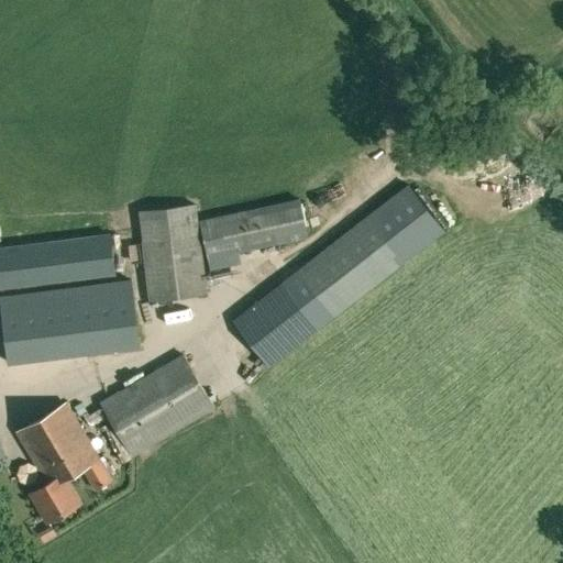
[(301,267),(233,320),(268,365),(333,315),(443,230),(408,184),(301,267)]
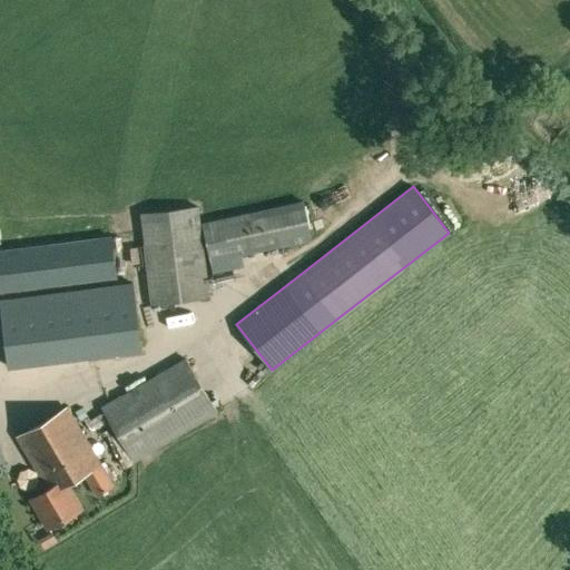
[(242,254),(271,248),(311,239),(303,202),(204,223),(214,272),(244,266),(242,254)]
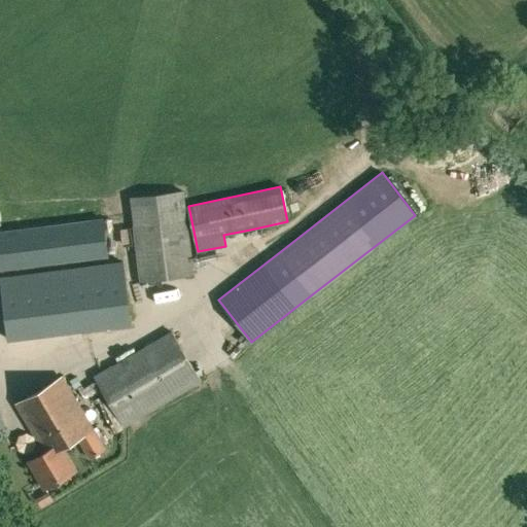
[(194,274),(185,207),(183,191),(131,198),(133,214),(136,239),(138,259),(141,280),(194,274)]
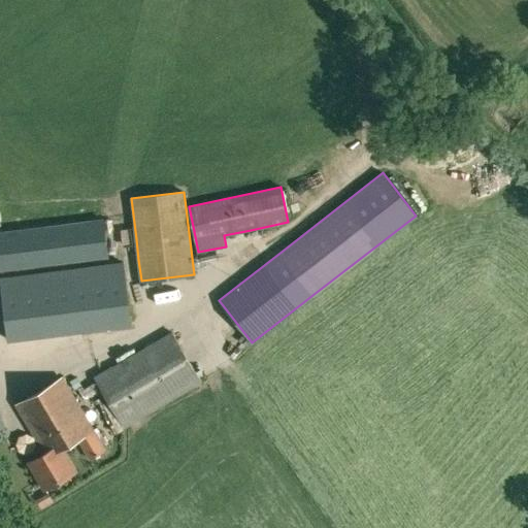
[(130,216),(2,231),(0,231),(0,268),(132,253),(133,261),(138,260),(136,239),(133,240),(130,216)]
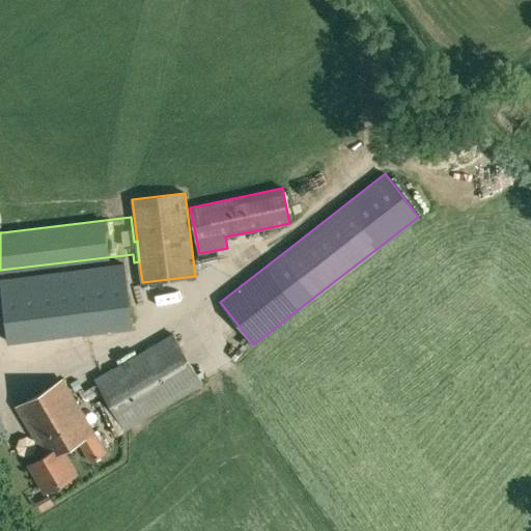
[(126,266),(2,280),(9,342),(133,327),(126,266)]
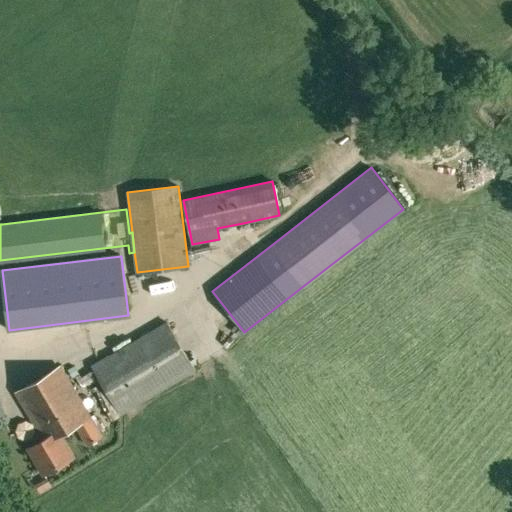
[(166,321),(90,366),(120,416),(196,371),(166,321)]
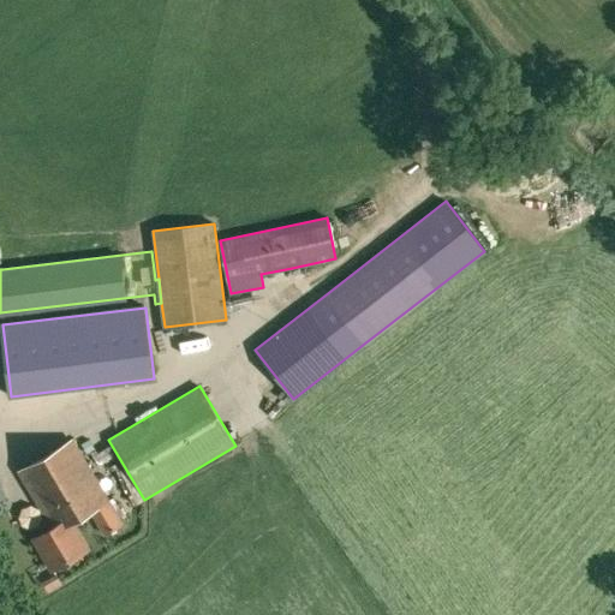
[(69,518),(71,521),(90,511),(105,533),(121,524),(71,440),(18,470),(52,527),(69,518)]
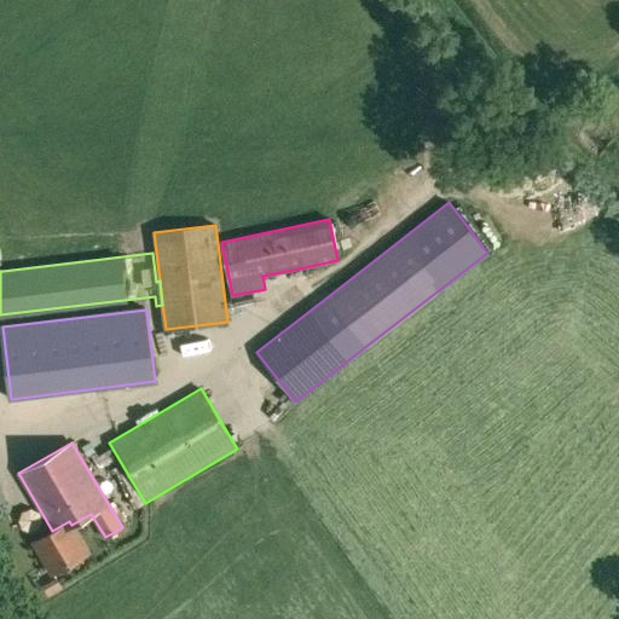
[(69,521),(52,531),(34,542),(52,573),(88,551),(71,525),(69,521)]
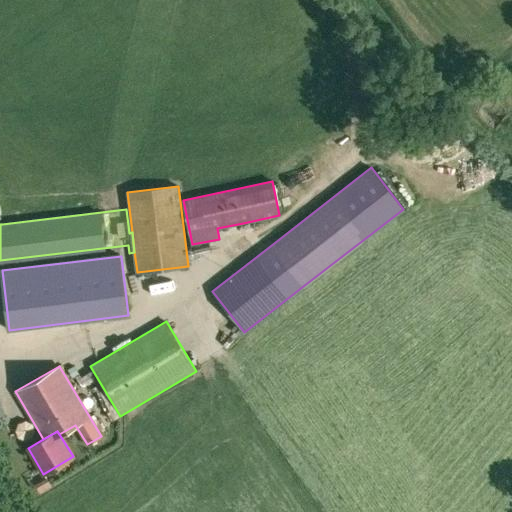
All buildings are outlined.
